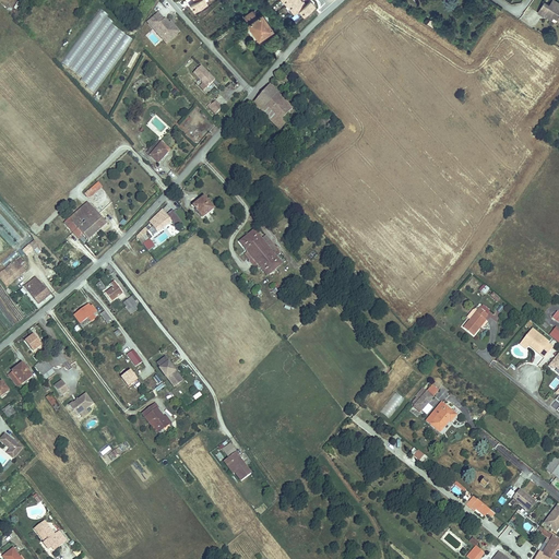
[(16,10),(23,0),(19,0),(14,9),(16,10)]
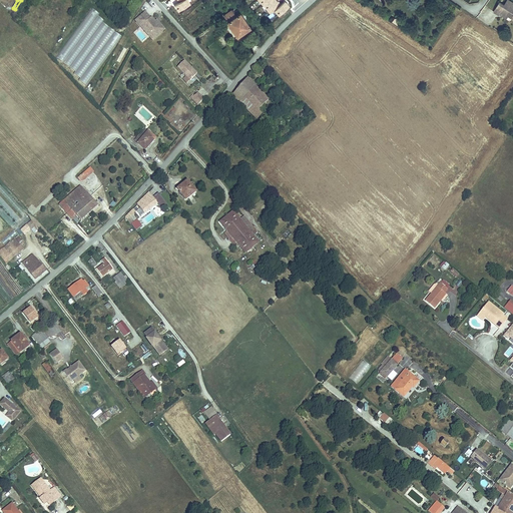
[(500,2),(494,11),(499,15),(500,13),(501,11),(508,15),(512,18),(512,17),(512,2),(508,0),(507,0),(504,5),(500,2)]
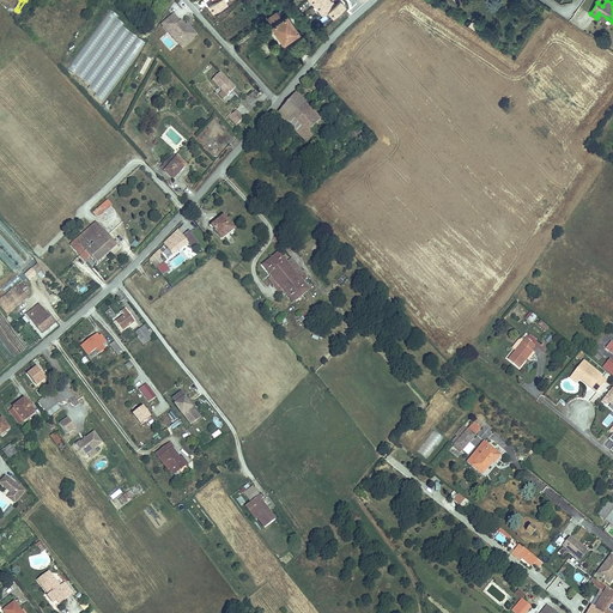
[(147,20),(134,6),(128,12),(143,25),(147,20)]
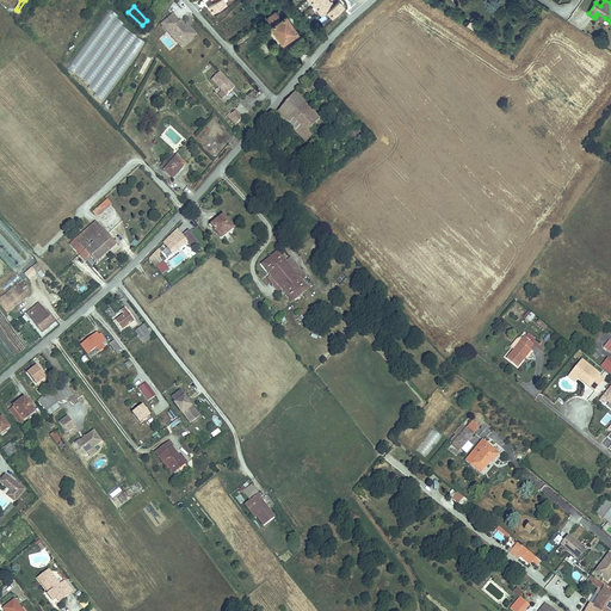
[(107,8),(68,69),(91,84),(88,88),(96,93),(93,96),(104,103),(143,42),(122,26),(124,24),(116,18),(117,16),(107,8)]
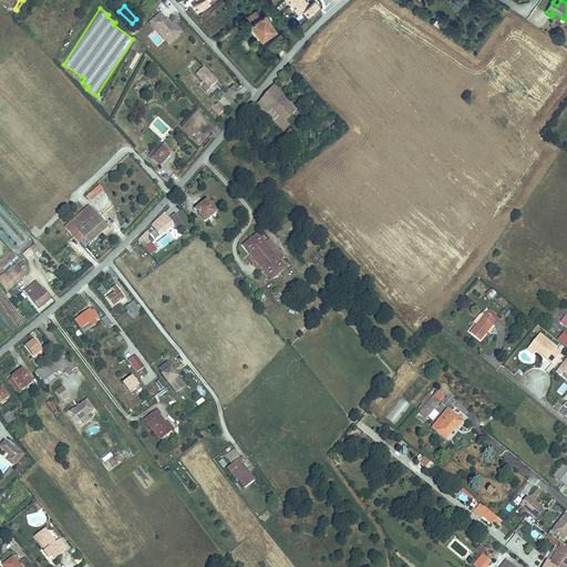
[(261,18),(258,12),(255,14),(251,18),(254,22),(251,23),(263,40),(278,30),(267,13),(261,18)]
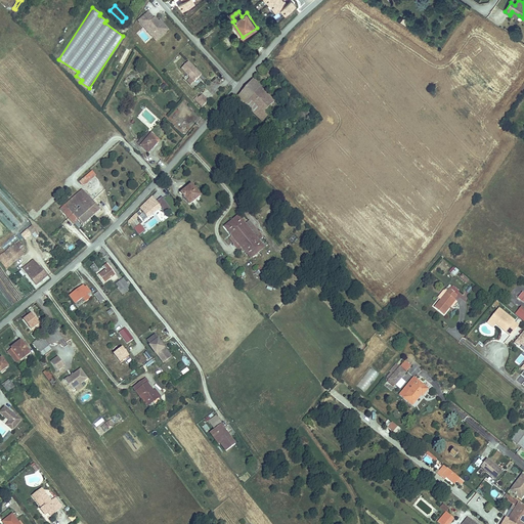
[(168,30),(162,23),(161,24),(159,22),(156,24),(153,19),(154,18),(148,12),(138,22),(144,28),(145,26),(154,35),(151,36),(156,41),(168,30)]
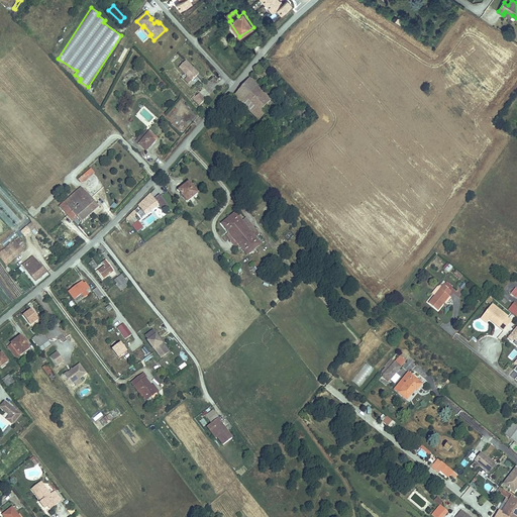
[(151,34),(143,25),(142,27),(149,35),(151,34)]
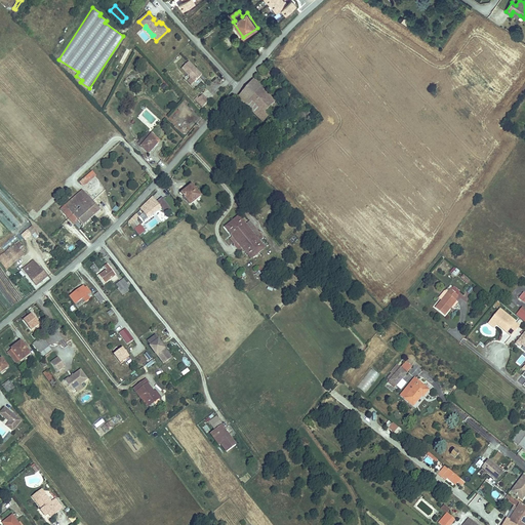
[(227,37),(223,39),(227,48),(232,45),(227,37)]
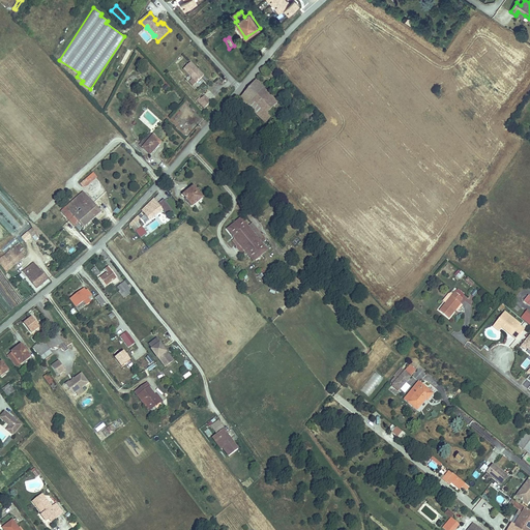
[(204,76),(190,62),(183,69),(197,83),(204,76)]
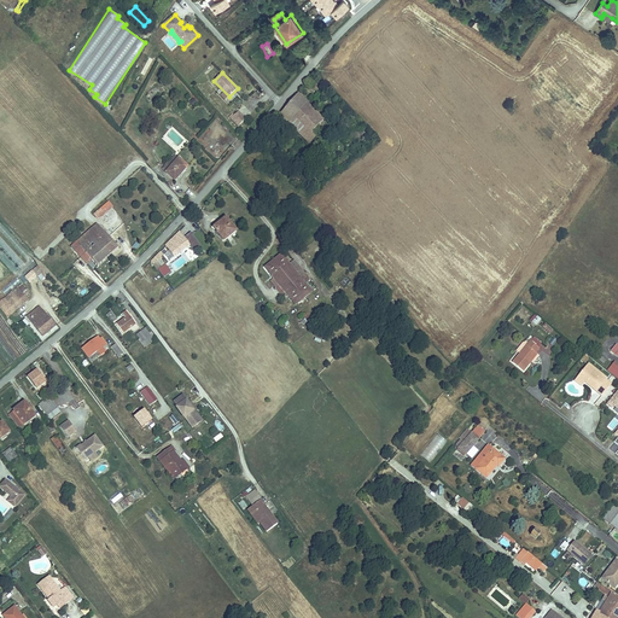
[(313,130),(324,121),(299,94),(277,117),(280,121),(284,117),(290,122),(297,115),(313,130)]
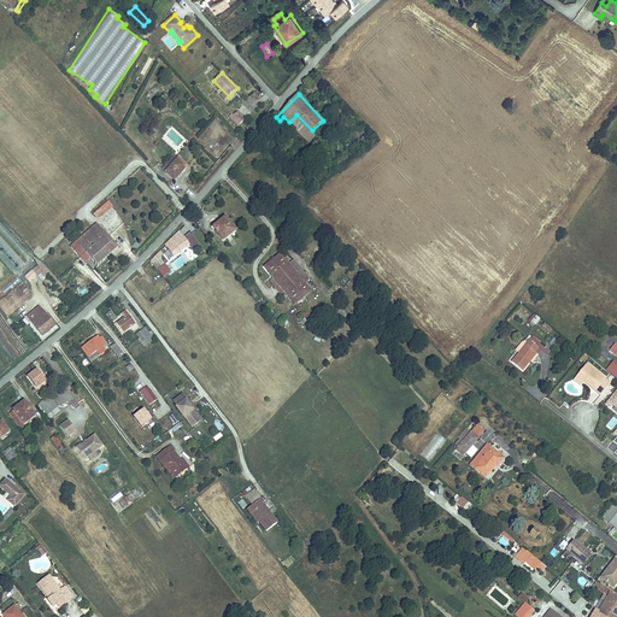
[(334,104),(341,111),(345,107),(338,100),(334,104)]
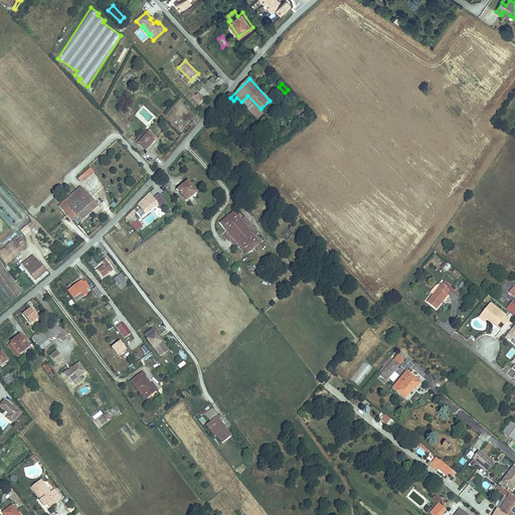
[(198,106),(205,99),(198,93),(192,99),(198,106)]
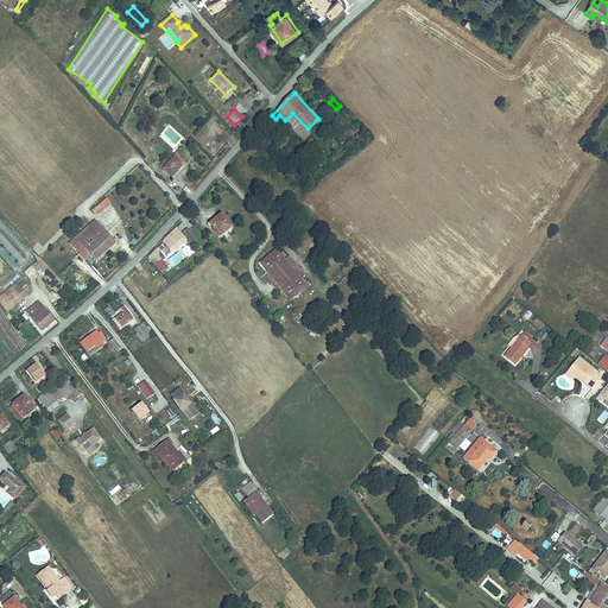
[(285,120),(305,140),(312,133),(308,128),(292,113),(285,120)]
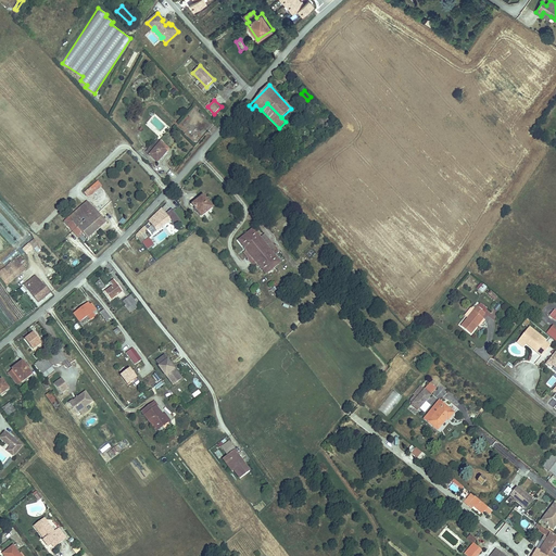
[(149,155),(161,143),(158,140),(146,153),(149,155)]
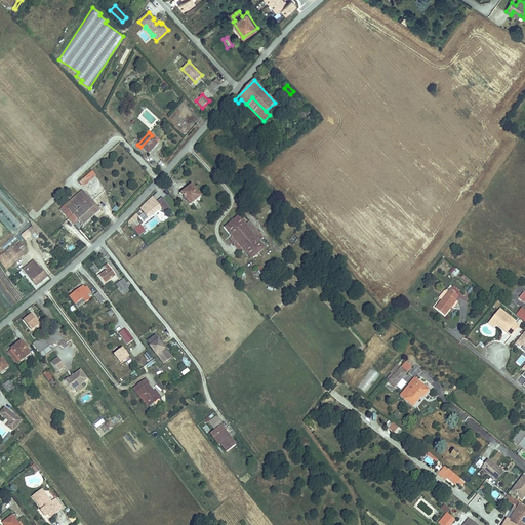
[(149,154),(159,142),(152,135),(140,147),(149,154)]
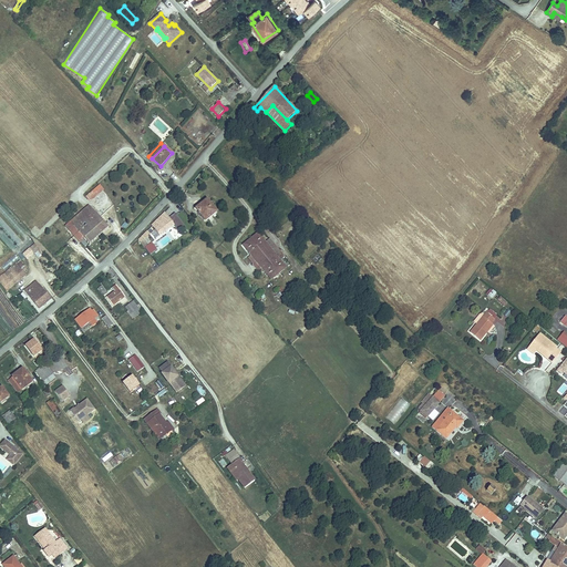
[(92,199),(103,191),(99,185),(85,197),(88,199),(90,197),(92,199)]
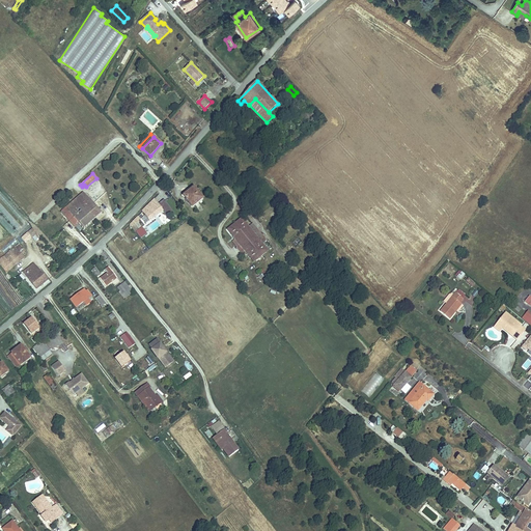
[(203,199),(195,189),(189,193),(188,192),(184,196),(193,206),(203,199)]
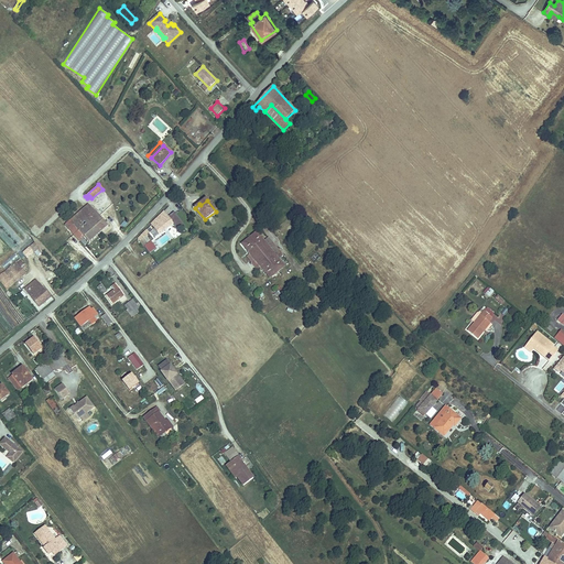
[(0,210),(24,237),(28,234),(0,203),(0,210)]
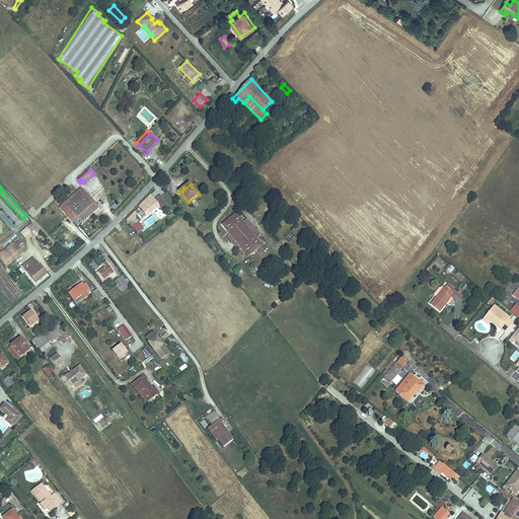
[(82,224),(99,208),(81,188),(65,203),(60,207),(72,221),(76,217),(77,218),(82,224)]
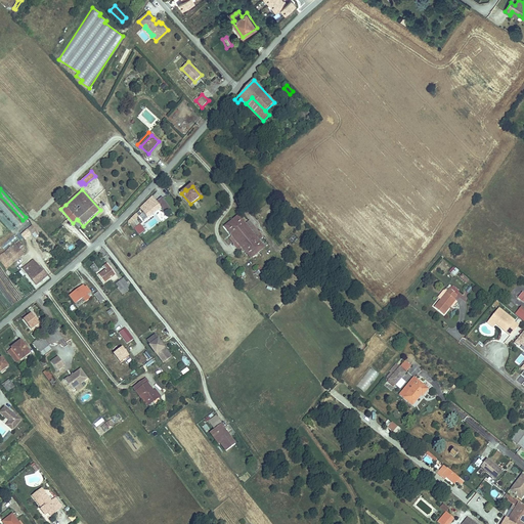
[(140,208),(141,209),(147,218),(161,208),(166,215),(172,210),(162,198),(157,202),(153,197),(140,208)]
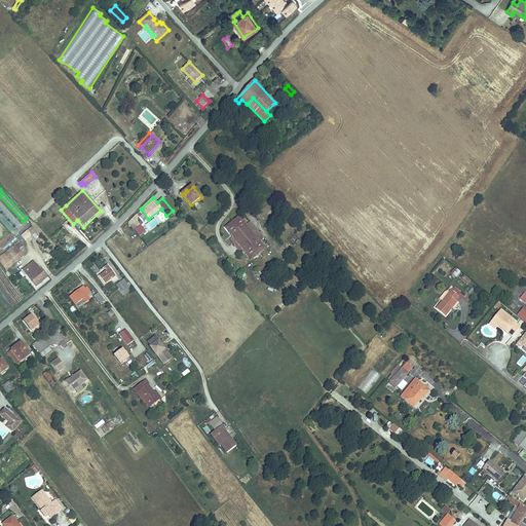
[(0,209),(16,227),(21,224),(0,200),(0,209)]
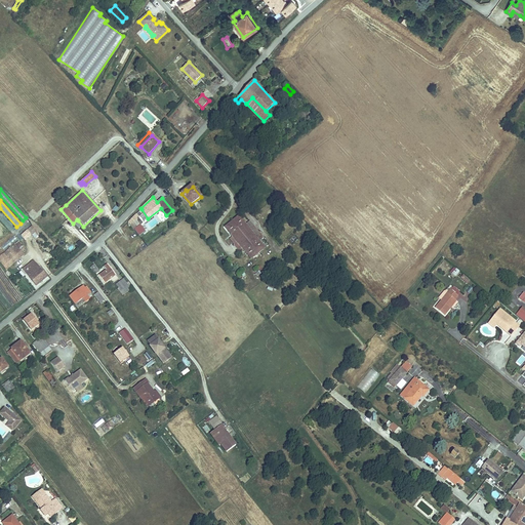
[(66,205),(61,200),(55,203),(61,209),(66,205)]
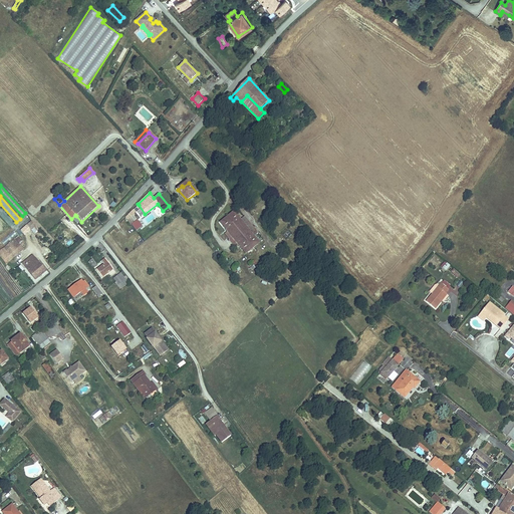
[(14,224),(0,208),(0,215),(11,227),(14,224)]
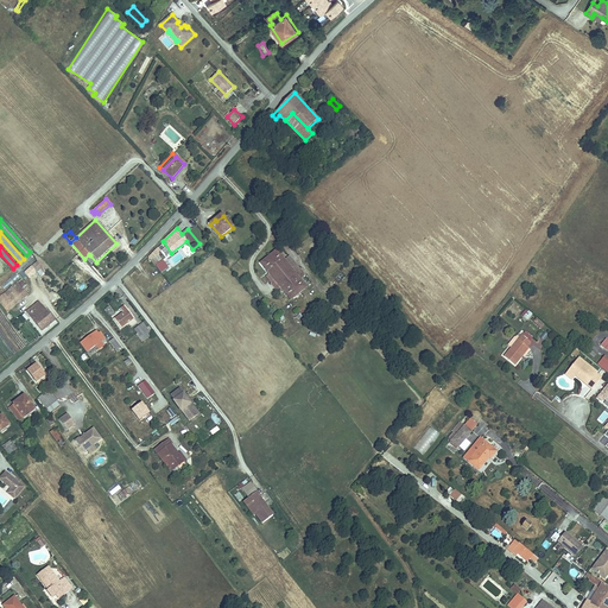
[(261,263),(270,273),(276,282),(291,299),(306,287),(299,279),(291,268),(284,260),(277,251),(261,263)]
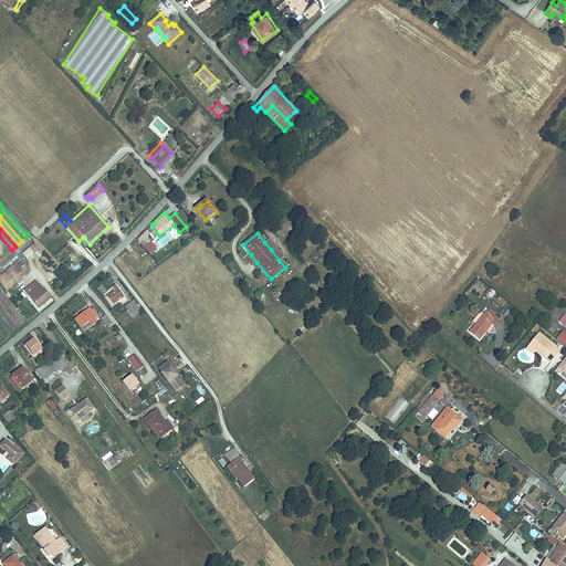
[(264,242),(271,250),(276,247),(270,239),(264,242)]
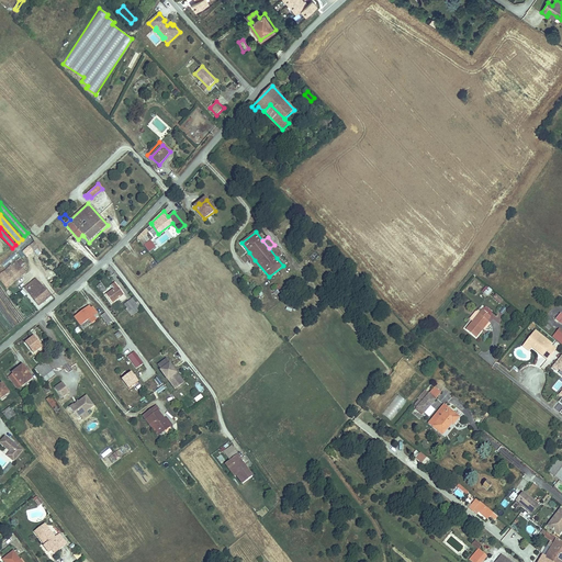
[(149,240),(146,243),(144,246),(148,251),(155,247),(149,240)]
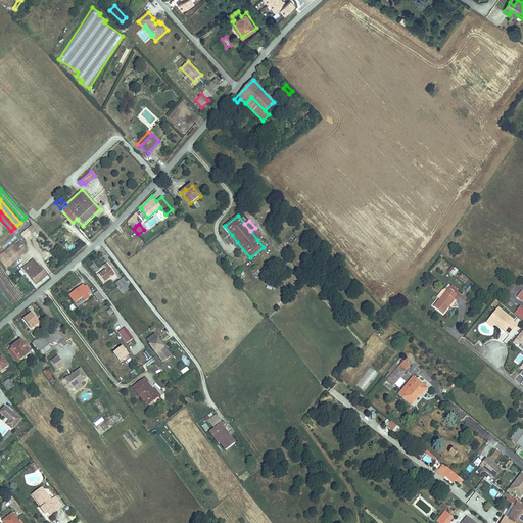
[(39,234),(32,226),(27,230),(34,238),(39,234)]
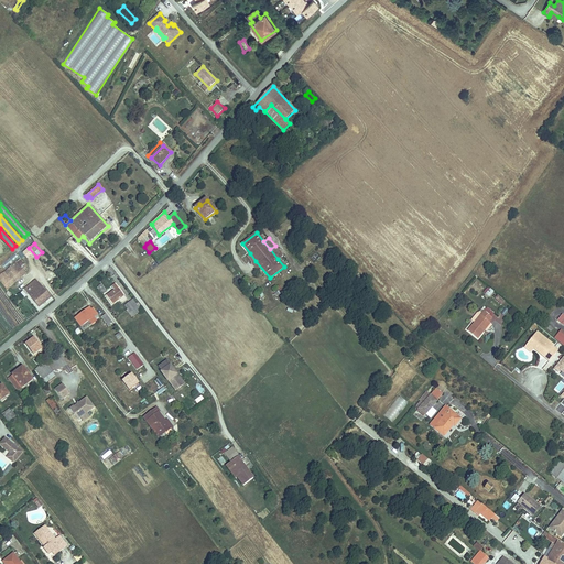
[(275,246),(270,249),(278,259),(283,256),(275,246)]
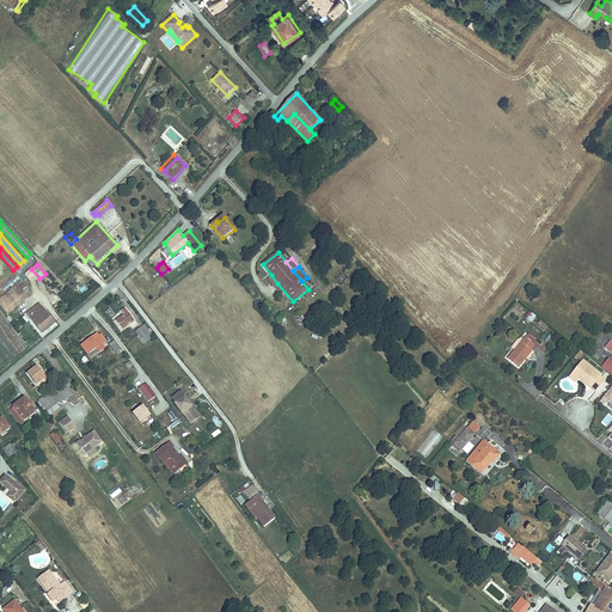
[(30,280),(36,274),(31,269),(25,275),(30,280)]
